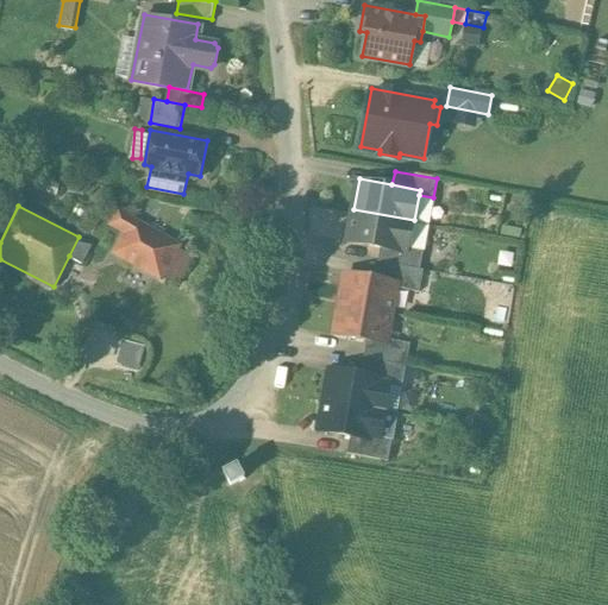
[(414,220),(353,209),(348,240),(381,246),(409,251),(409,246),(414,220)]
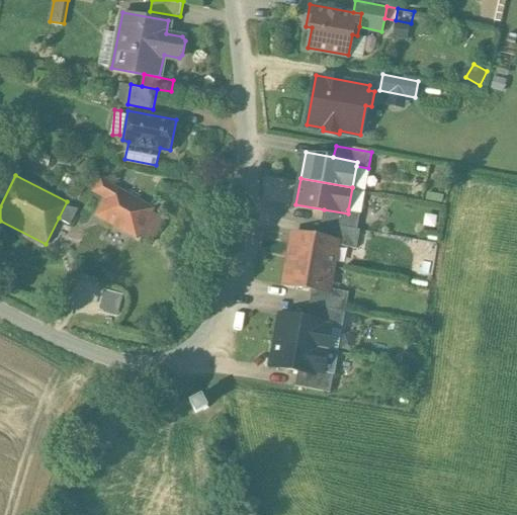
[(114,187),(101,179),(96,189),(109,196),(114,187)]
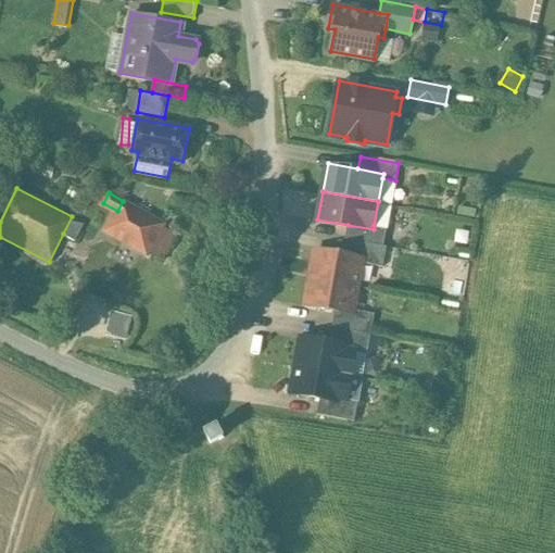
[(162,223),(123,201),(117,211),(106,229),(147,251),(162,223)]
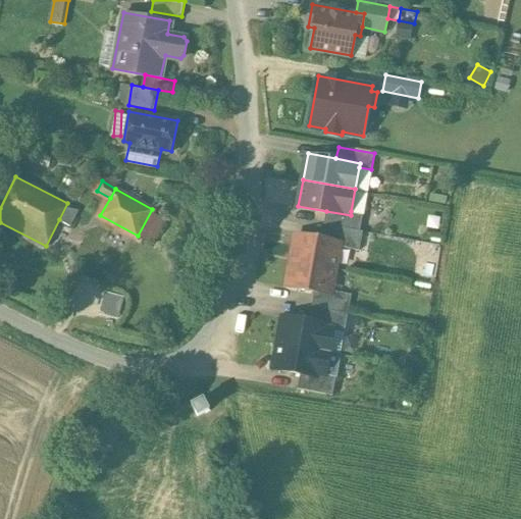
[(77,209),(67,203),(59,219),(69,225),(77,209)]
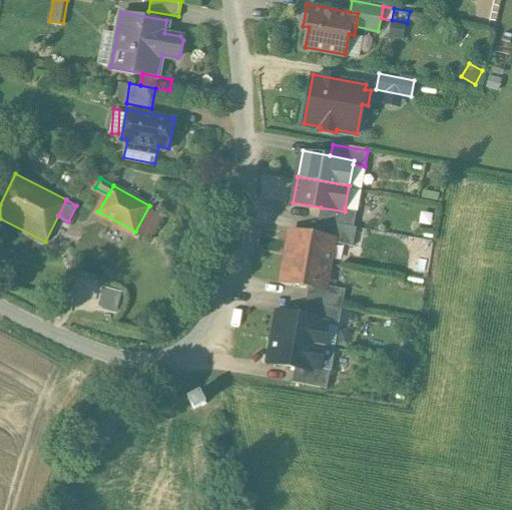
[(357,209),(345,207),(345,211),(321,207),(319,218),(321,219),(354,225),(357,209)]
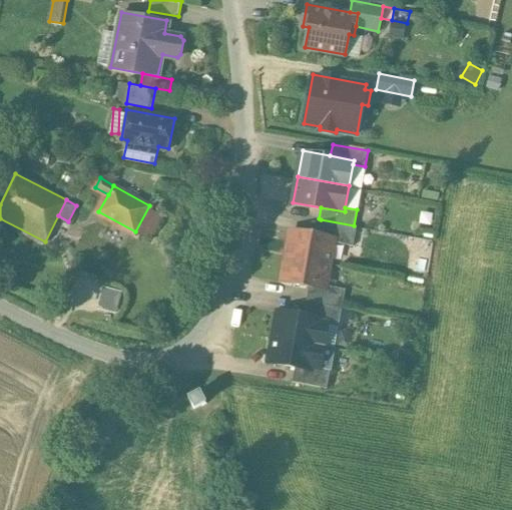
[(354,225),(321,219),(319,234),(335,236),(334,240),(353,244),(357,226),(354,225)]
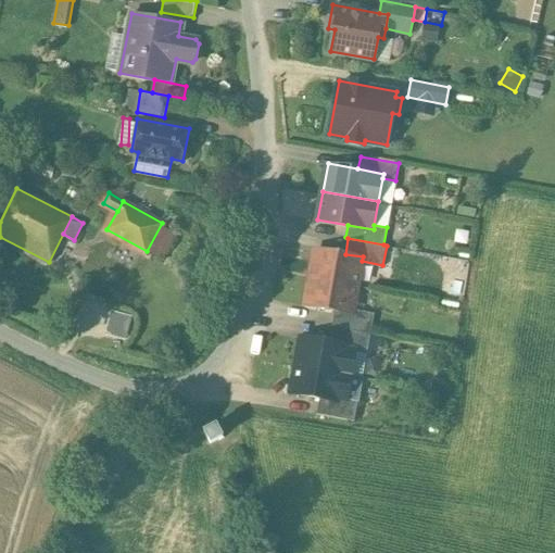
[(345,254),(315,249),(310,276),(357,285),(362,261),(363,256),(345,254)]
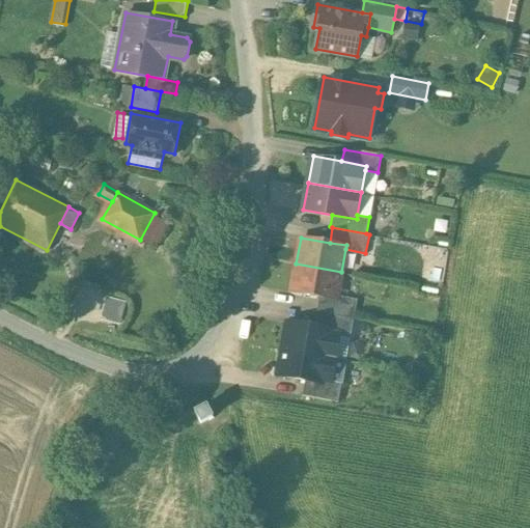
[(341,272),(296,264),(291,290),(319,296),(336,299),(337,295),(341,272)]
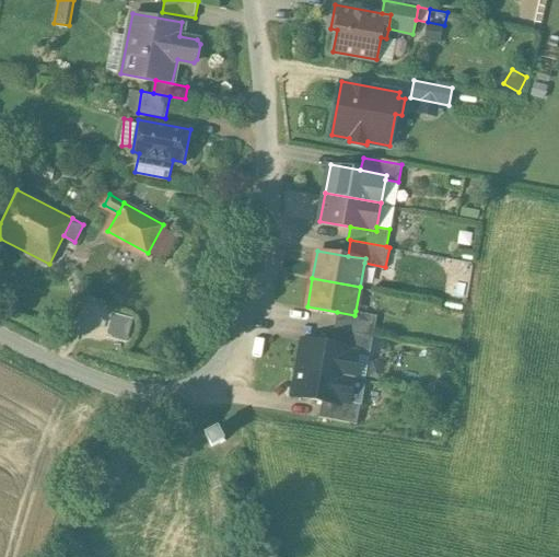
[(135,317),(114,311),(106,333),(127,339),(135,317)]
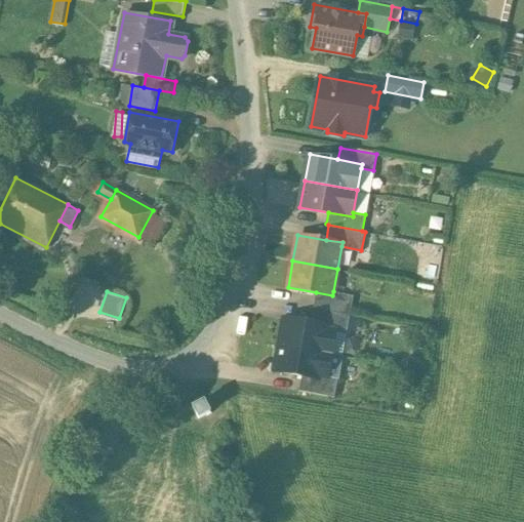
[(354,295),(333,291),(332,295),(316,292),(314,308),(350,314),(354,295)]
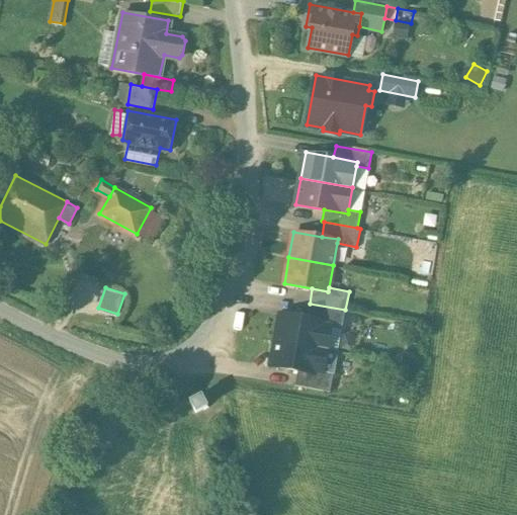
[(345,310),(310,304),(308,318),(324,321),(324,324),(331,325),(331,327),(342,329),(345,310)]
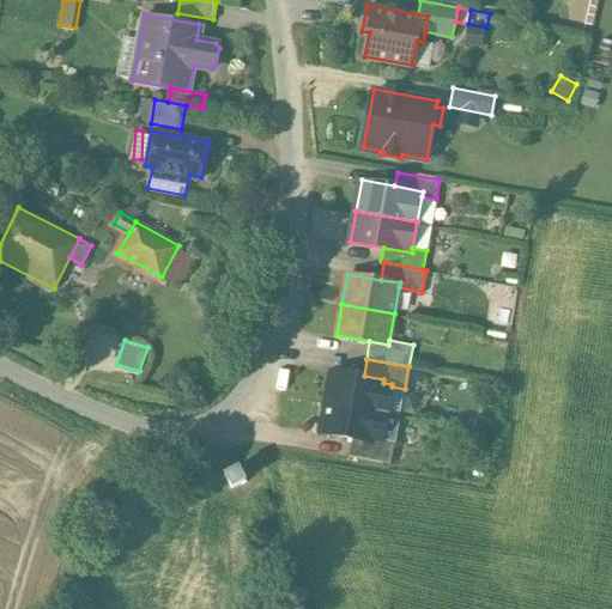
[(364,376),(332,370),(326,401),(387,412),(392,387),(392,384),(383,383),(383,379),(364,376)]
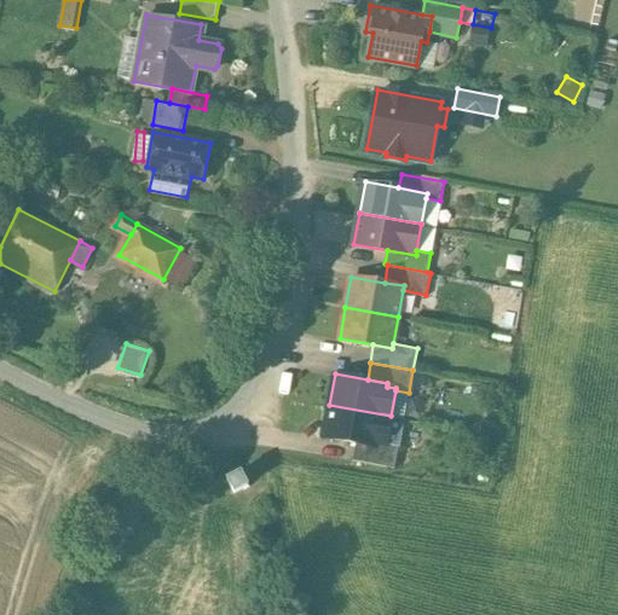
[(409,393),(396,390),(391,416),(404,418),(409,393)]
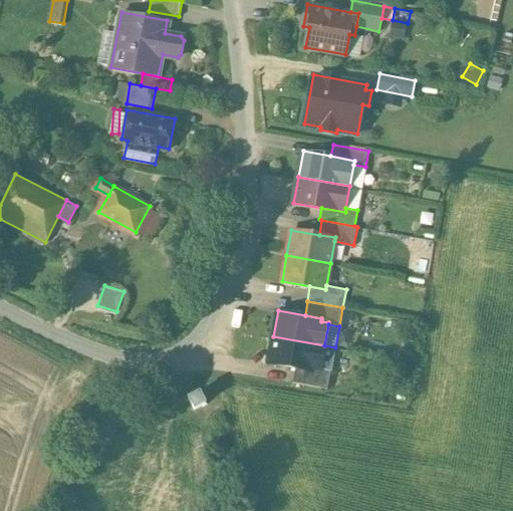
[(324,345),(273,336),(268,362),(295,367),(312,370),(312,367),(320,369),(320,367),(324,345)]
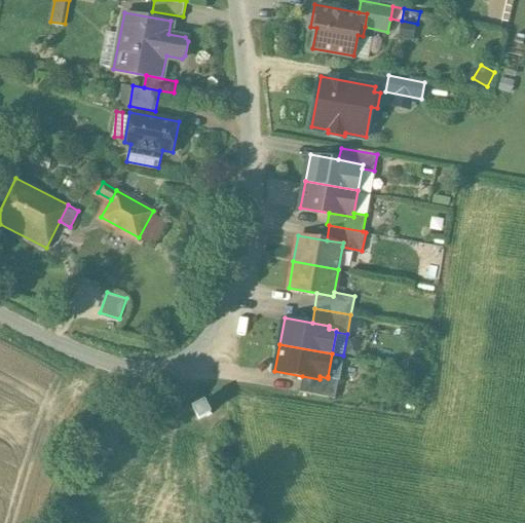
[(343,356),(332,353),(328,376),(339,378),(343,356)]
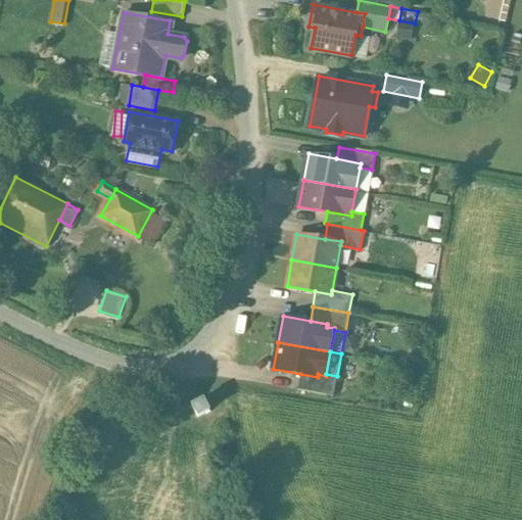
[(326,376),(318,374),(318,377),(300,374),(298,388),(333,395),(337,376),(326,374),(326,376)]
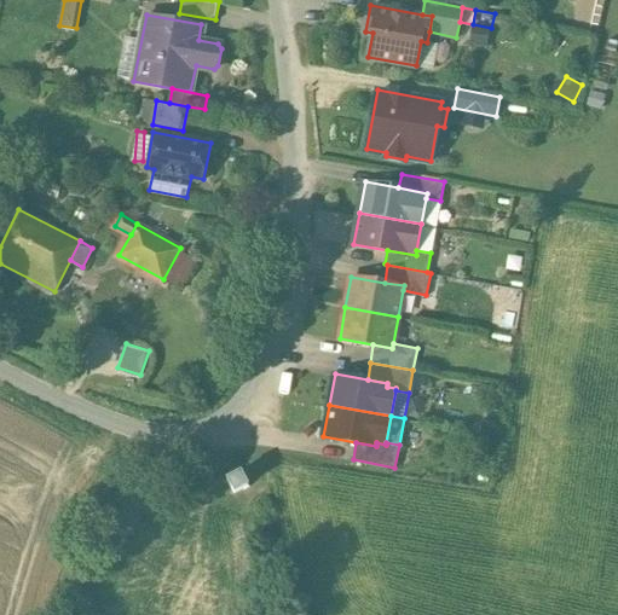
[(242,469),(227,476),(235,492),(250,485),(242,469)]
